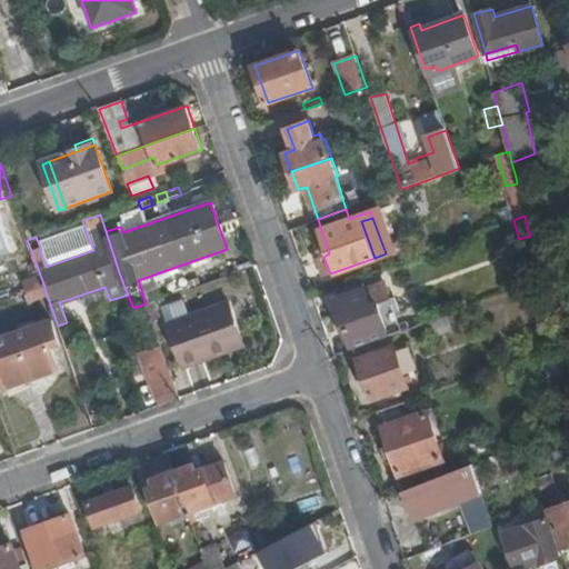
[(528,229),(530,236),(536,257),(542,255),(536,227),(528,229)]
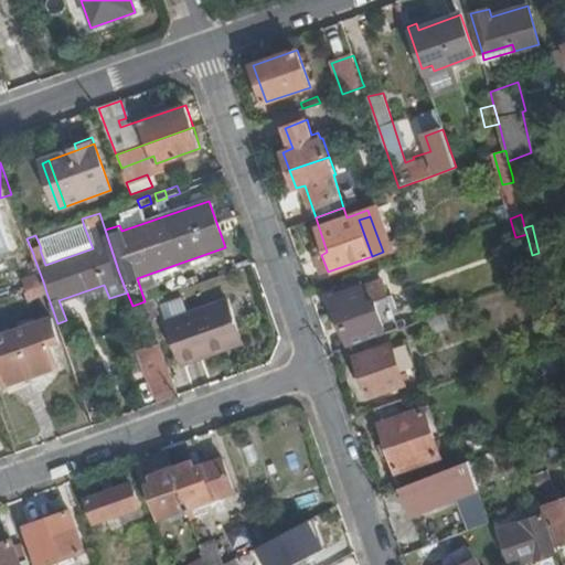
[(93,248),(84,226),(39,243),(41,248),(40,249),(45,265),(93,248)]
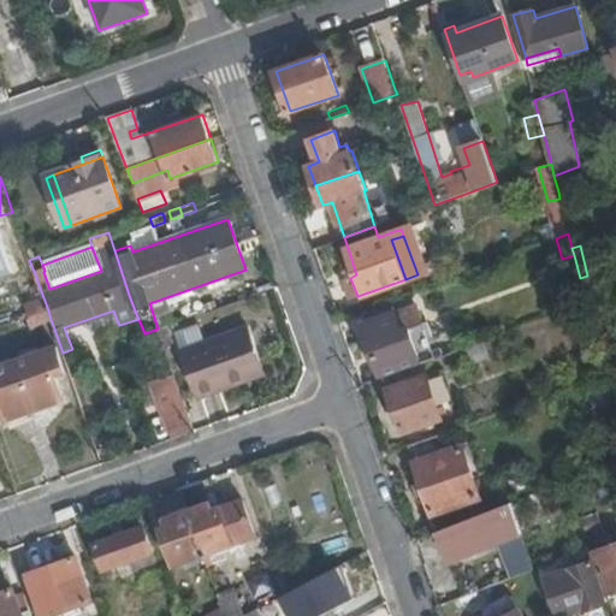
[(580,278),(586,303),(587,303),(594,301),(587,276),(580,278)]
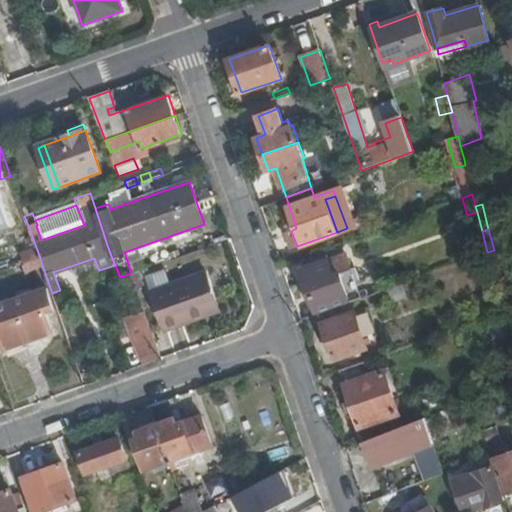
[(20,252),(36,247),(31,234),(16,240),(20,252)]
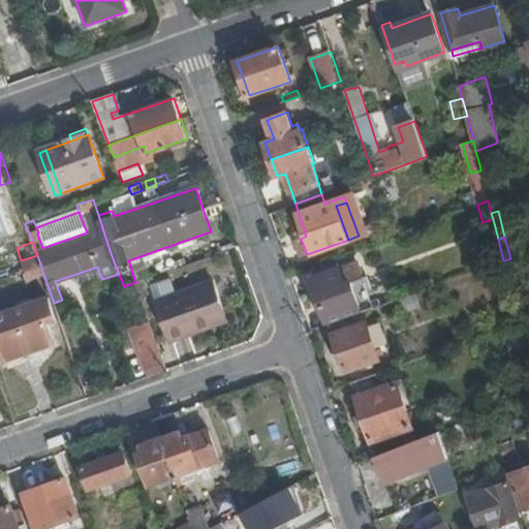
[(26,273),(41,267),(37,255),(21,260),(26,273)]
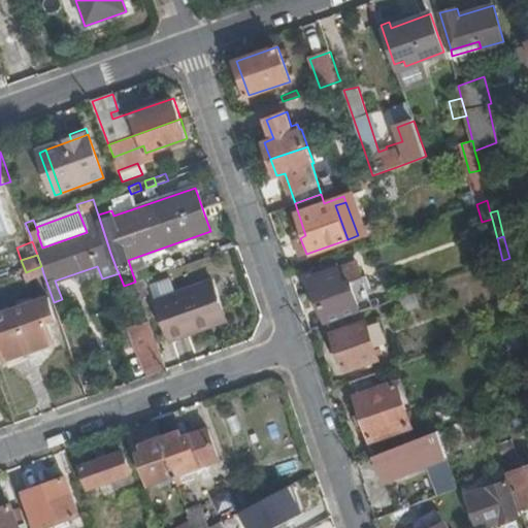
[(311,277),(326,324),(360,311),(349,281),(360,276),(356,262),(339,268),(337,263),(332,264),(334,269),(311,277)]
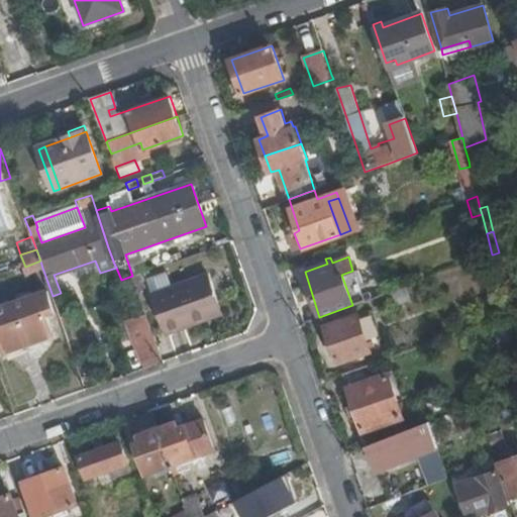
[(26,273),(42,268),(40,261),(25,267),(24,267),(26,273)]
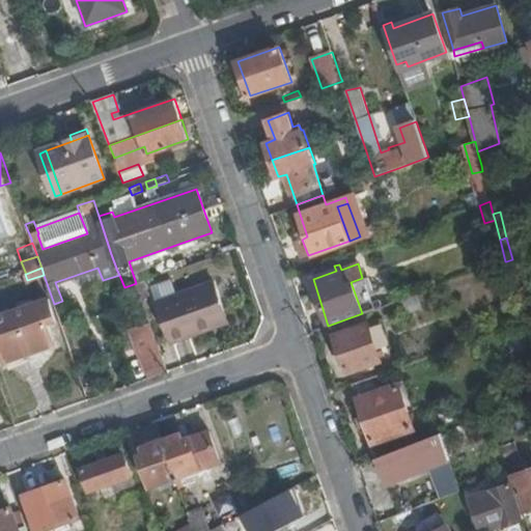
[(200,325),(227,315),(216,280),(179,292),(174,279),(152,286),(172,342),(203,332),(200,325)]
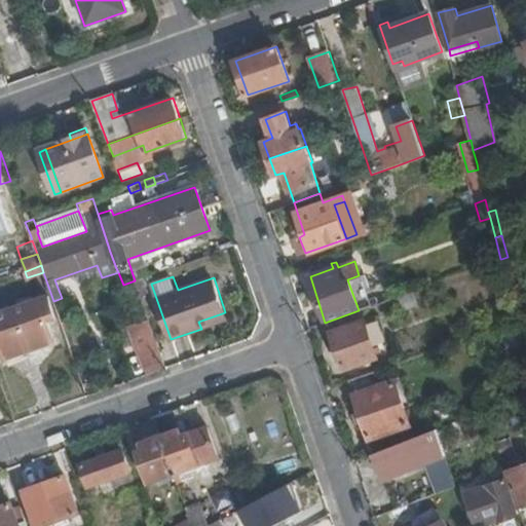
[(149,293),(144,277),(135,280),(141,296),(149,293)]
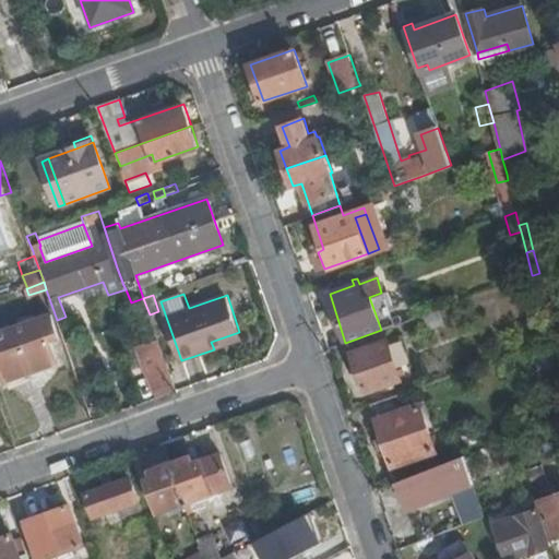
[(50,316),(0,332),(0,367),(6,383),(58,364),(49,341),(58,337),(50,316)]
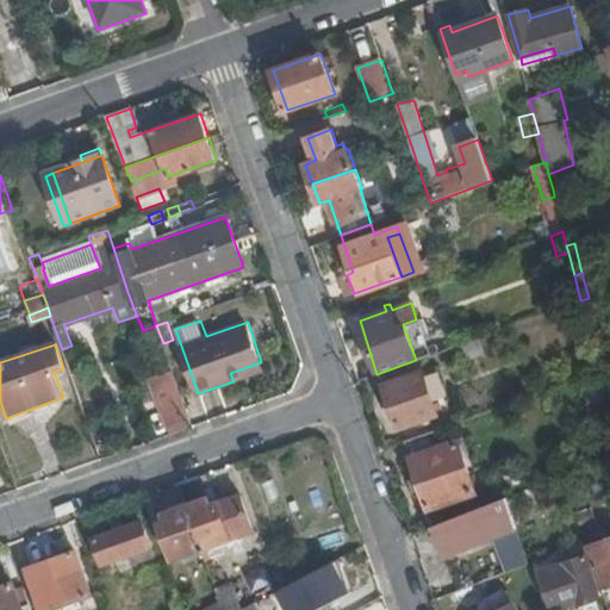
[(265,371),(261,362),(230,373),(234,381),(265,371)]
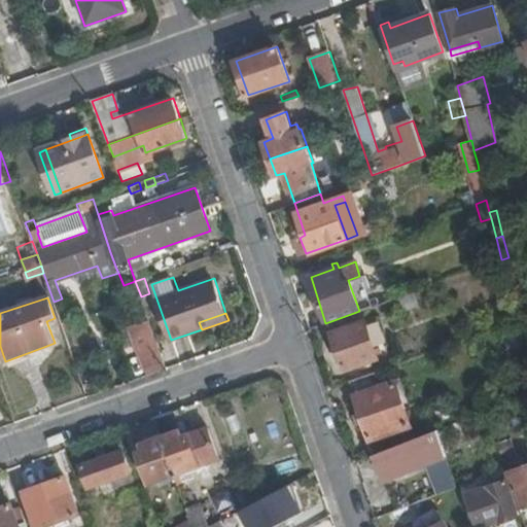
[(154,373),(168,369),(149,320),(132,326),(149,375),(154,373)]
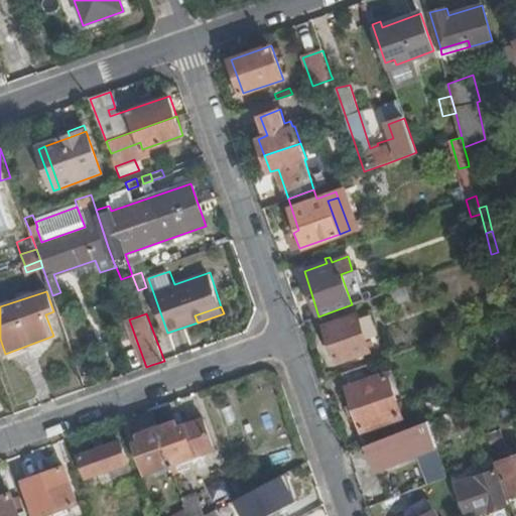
[(357,313),(327,325),(340,361),(369,350),(369,349),(374,348),(372,339),(366,341),(357,313)]
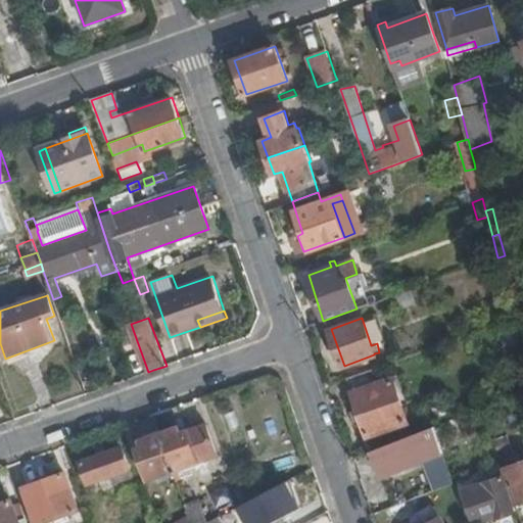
[(374,367),(347,376),(368,433),(408,420),(394,380),(398,379),(396,374),(392,376),(392,378),(384,381),(382,375),(377,377),(374,367)]
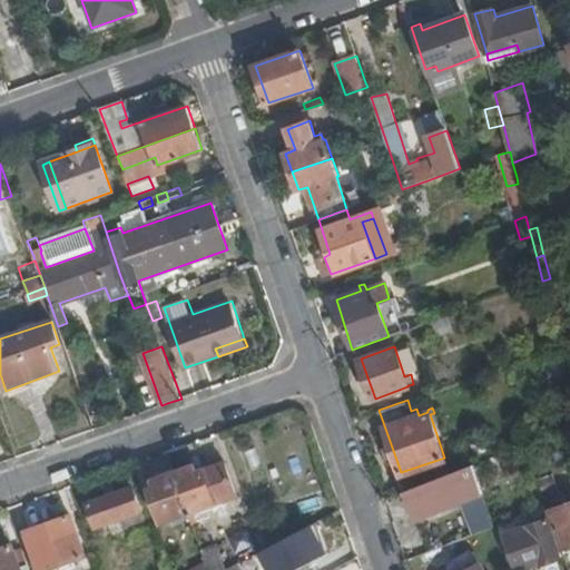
[(187,513),(188,517),(194,516),(206,511),(226,504),(224,500),(235,495),(223,462),(196,472),(193,465),(173,472),(186,511),(187,513)]
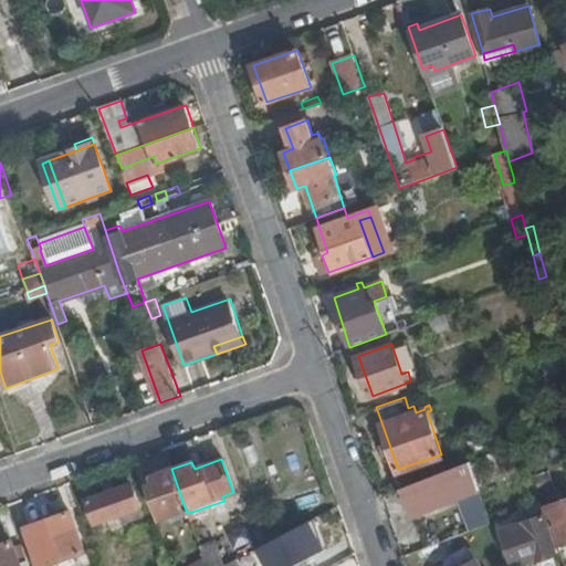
[(465,462),(402,488),(415,516),(480,491),(471,460),(465,462)]
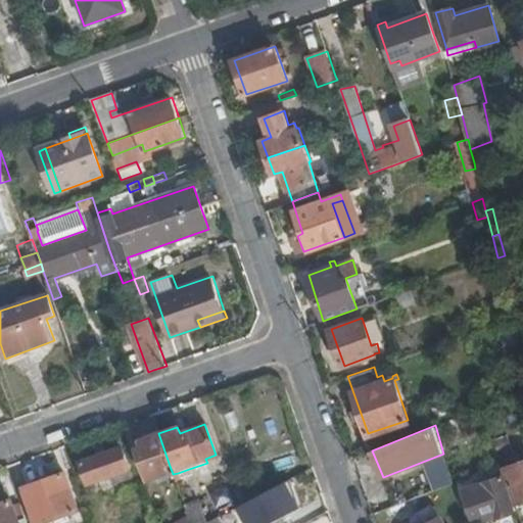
[(158,433),(156,429),(142,434),(143,439),(141,440),(143,446),(136,448),(148,479),(172,471),(171,469),(158,433)]
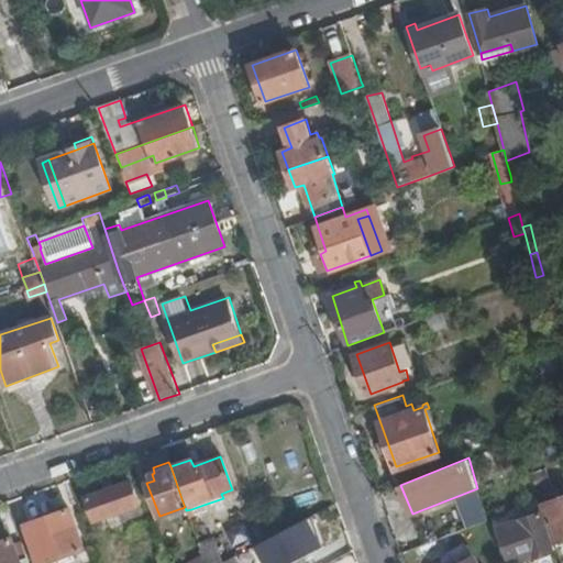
[(543,496),(555,492),(547,467),(534,473),(543,496)]
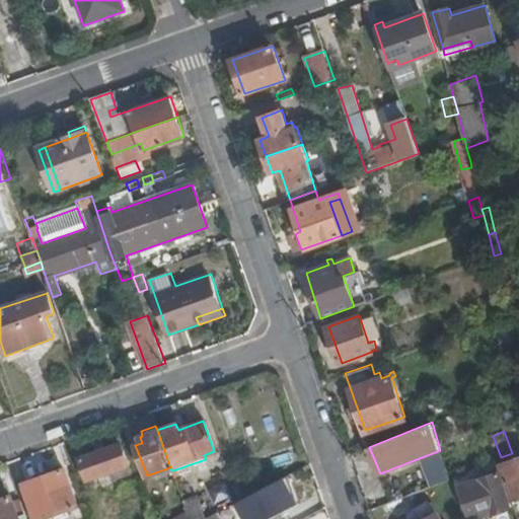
[(128,464),(120,444),(81,458),(87,479),(128,464)]
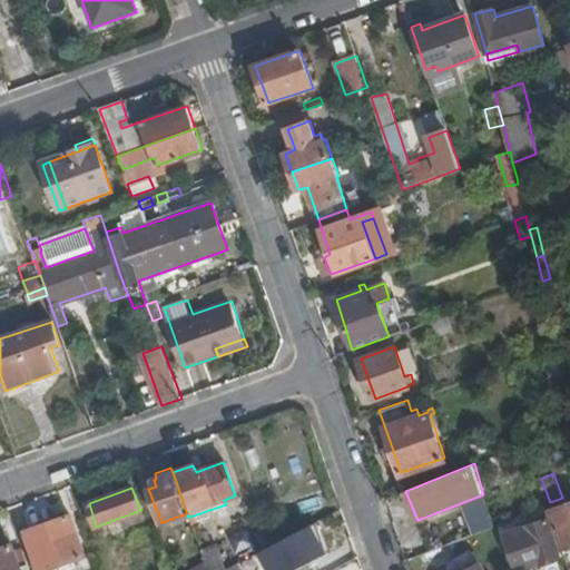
[(569,502),(564,504),(562,498),(550,502),(548,503),(562,547),(568,546),(569,550),(569,549),(569,502)]
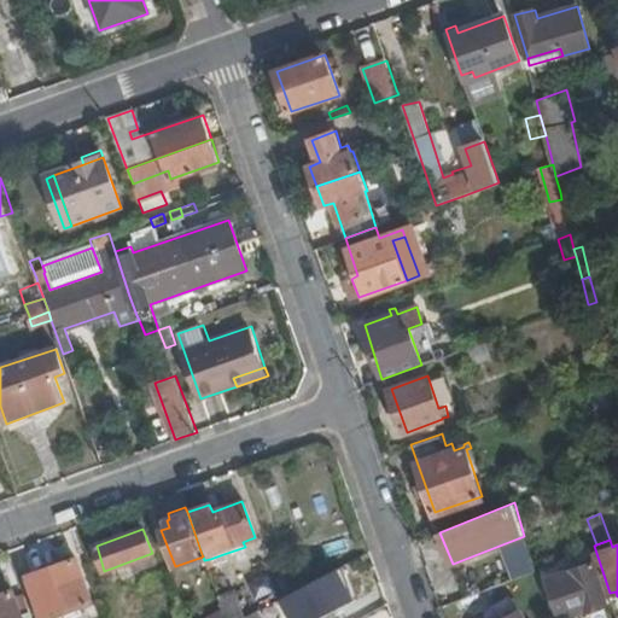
[(507,555),(516,579),(537,571),(529,547),(507,555)]
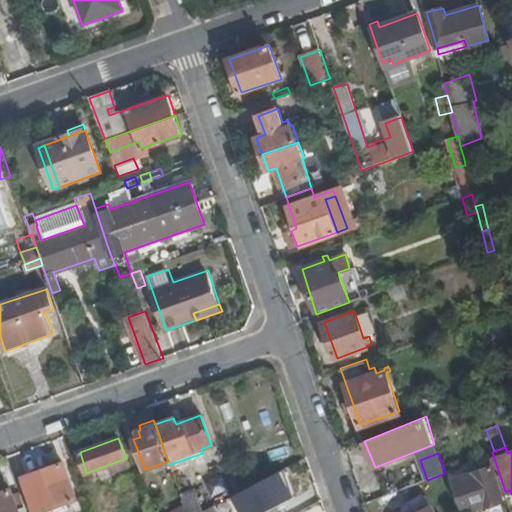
[(185,459),(174,463),(176,468),(187,464),(185,459)]
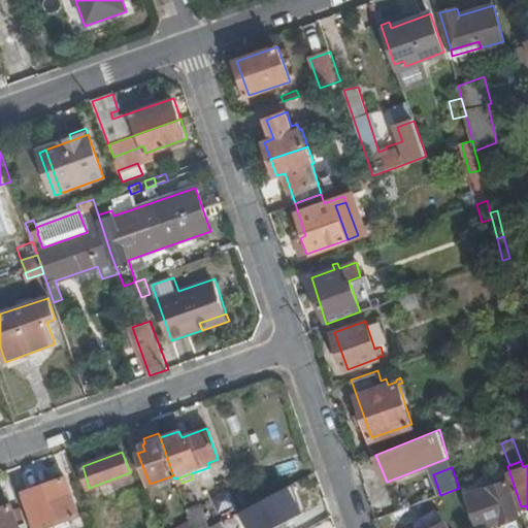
[(41,527),(55,524),(79,515),(65,477),(24,492),(36,527),(41,527)]
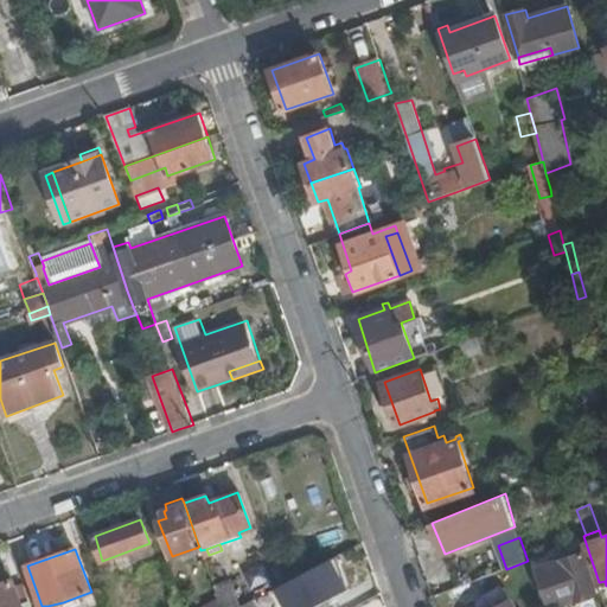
[(538,568),(551,606),(598,590),(583,553),(538,568)]
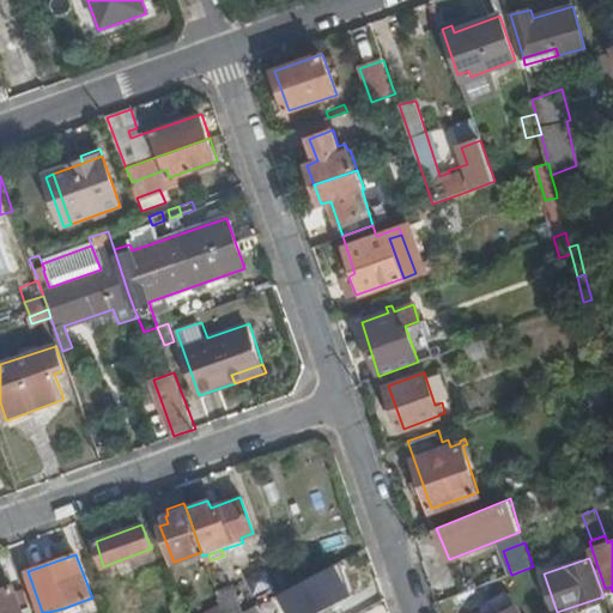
[(345,560),(279,595),(289,612),(341,612),(366,600),(345,560)]
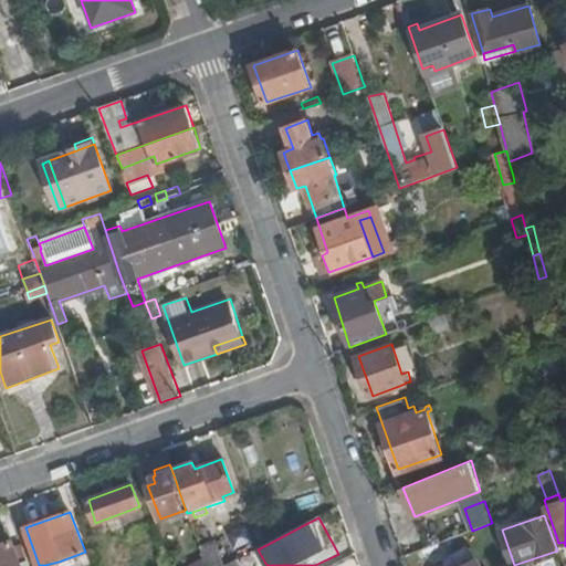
[(222,565),(238,558),(237,557),(224,563),(213,538),(198,545),(202,555),(206,565),(222,565)]
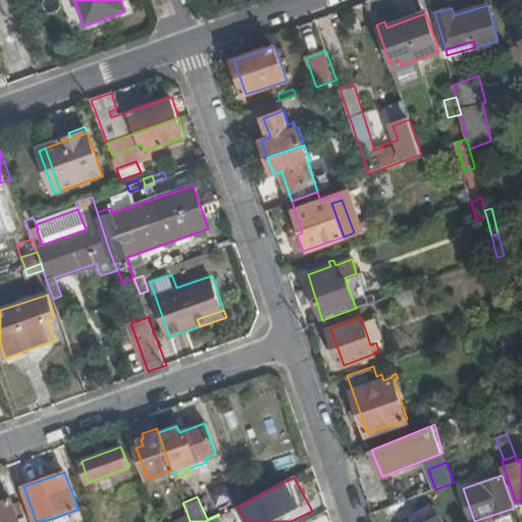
[(10,499),(0,502),(0,521),(12,521),(18,520),(10,499)]
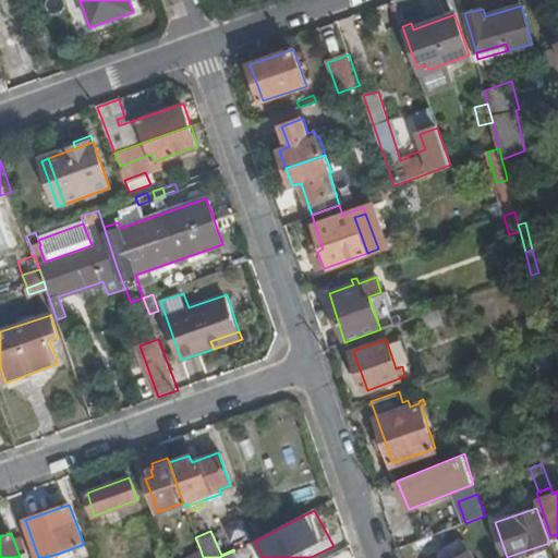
[(444,550),(447,557),(458,557),(471,552),(464,538),(444,550)]
